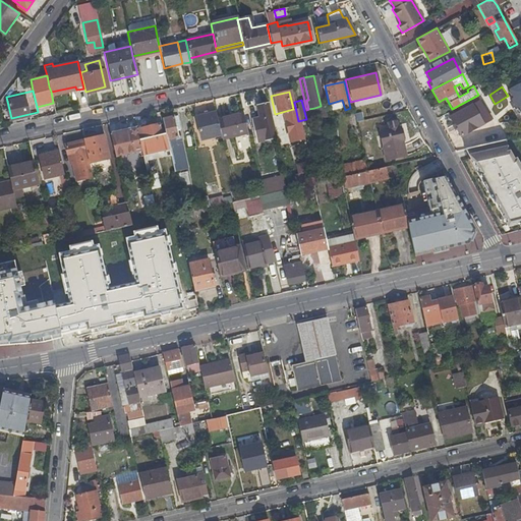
[(275,137),(267,102),(255,104),(258,116),(251,118),(256,141),(275,137)]
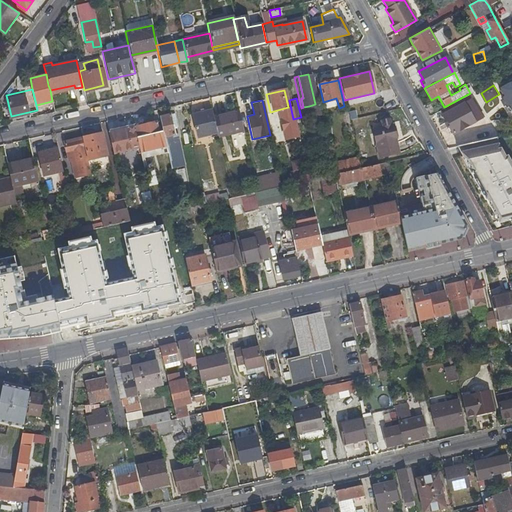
[(476,124),(464,103),(440,116),(452,137),(476,124)]
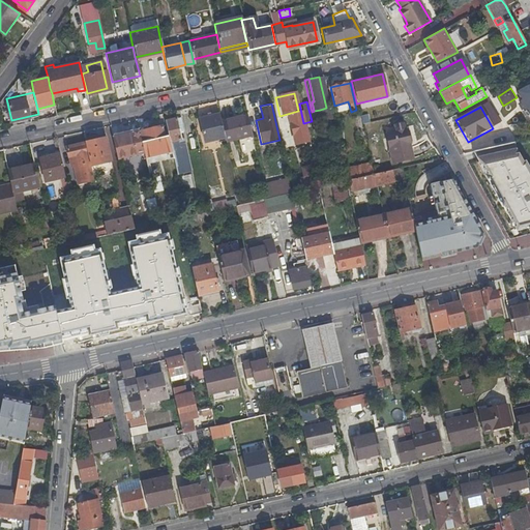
[(326,108),(320,110),(322,119),(331,117),(329,108),(326,108)]
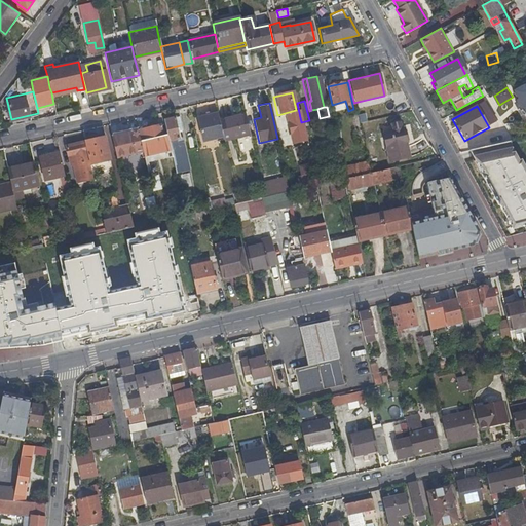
[(217,120),(215,113),(195,117),(201,141),(221,136),(217,120)]
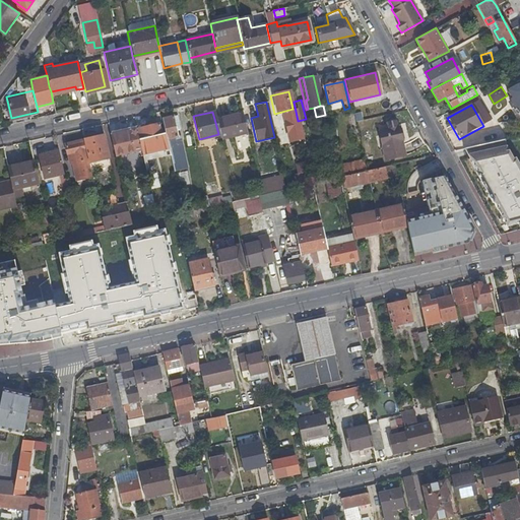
[(241,113),(224,116),(230,137),(246,133),(241,113)]
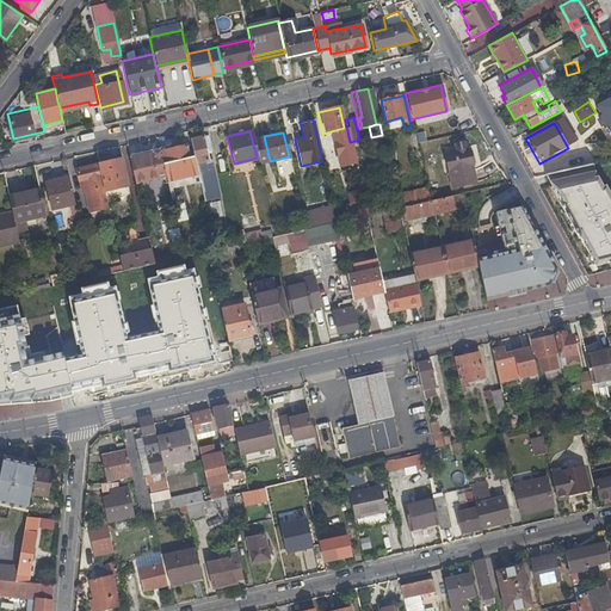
[(187,140),(196,180),(208,178),(205,164),(199,166),(198,161),(207,160),(201,136),(187,140)]
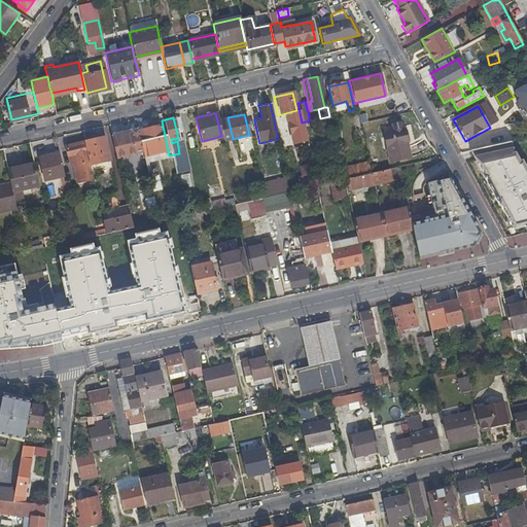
[(227,117),(217,120),(221,136),(222,141),(233,139),(227,117)]
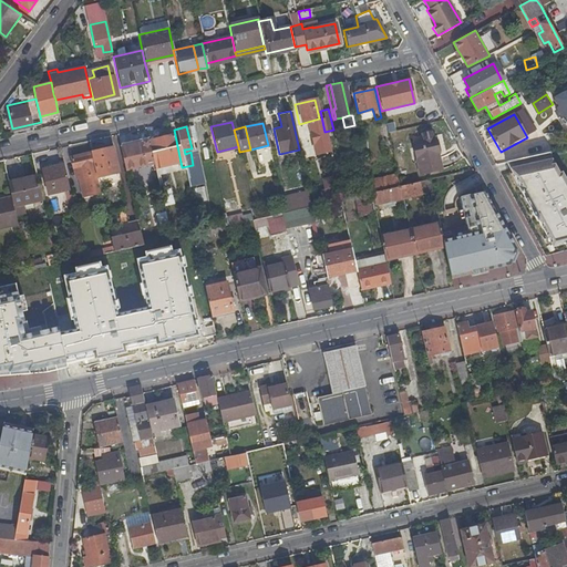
[(421,140),(411,142),(419,173),(439,168),(434,151),(436,151),(431,129),(420,132),(421,140)]
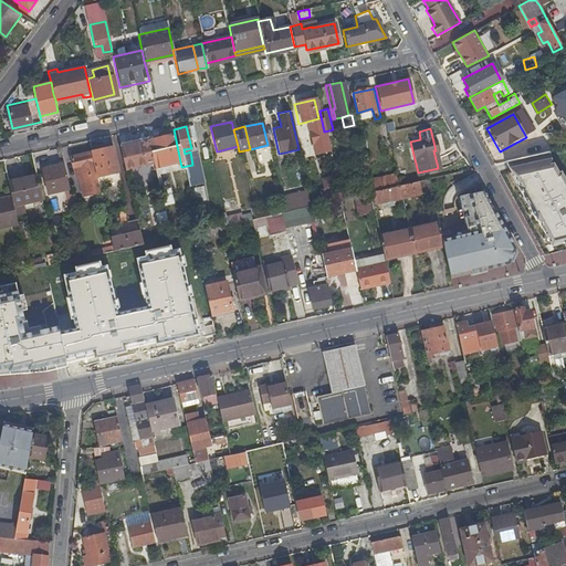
[(150,139),(146,140),(150,160),(159,158),(160,158),(159,150),(174,147),(170,135),(158,138),(158,136),(150,137),(150,139)]
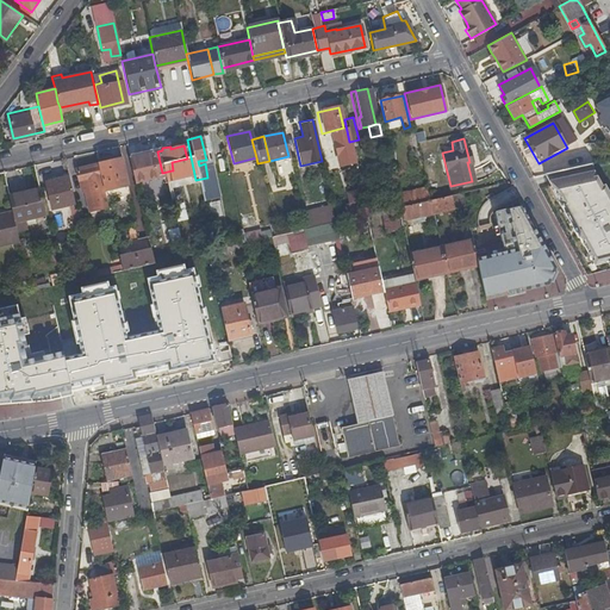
[(157,149),(126,156),(132,181),(162,174),(162,173),(157,151),(157,149)]
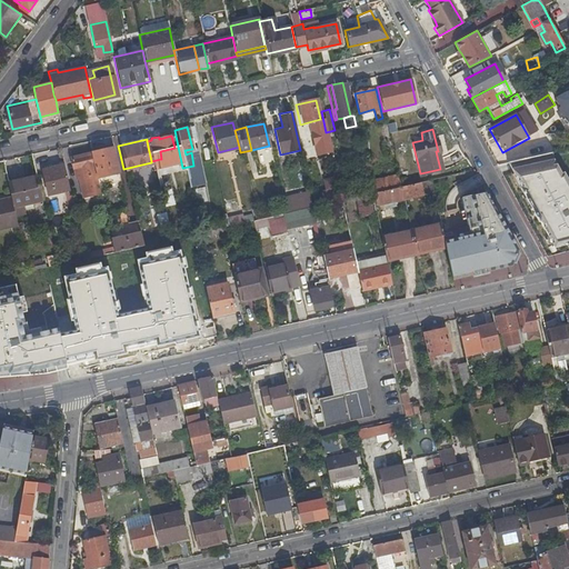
[(111,147),(89,151),(89,155),(95,175),(95,177),(118,171),(111,147)]
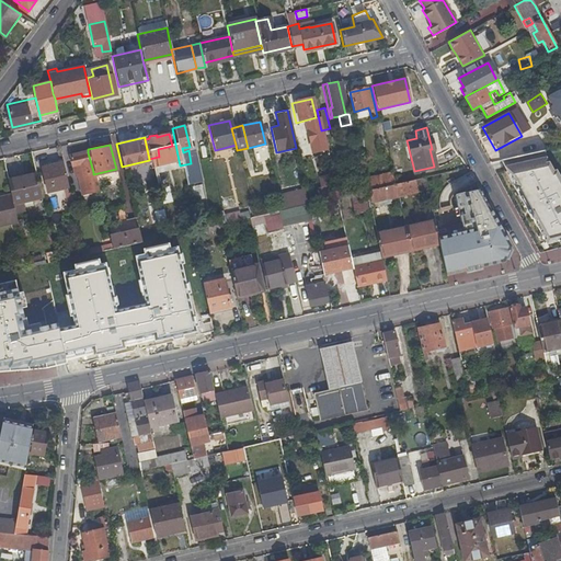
[(542,149),(499,159),(502,169),(505,169),(513,184),(512,184),(529,218),(530,217),(545,243),(557,240),(557,239),(560,237),(560,182),(554,170),(552,171),(545,157),(542,149)]
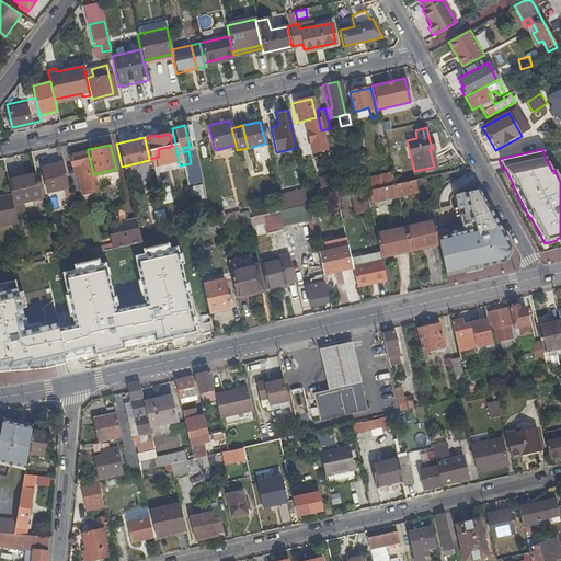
[(93,172),(88,152),(68,157),(70,164),(78,162),(81,175),(93,172)]
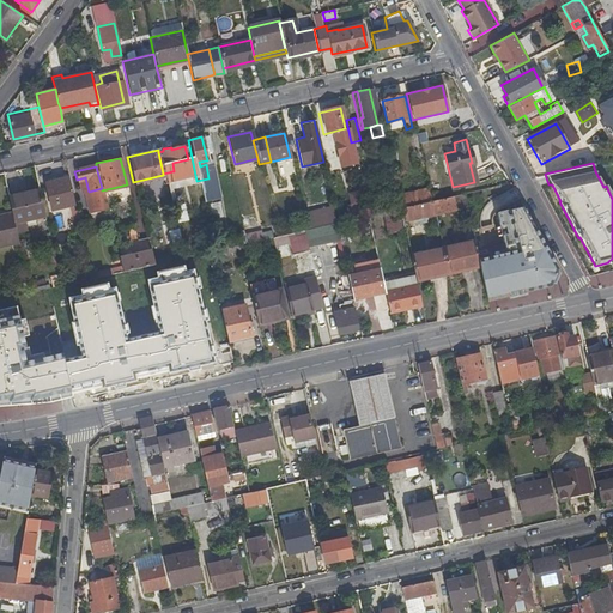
[(173,171),(163,174),(163,175),(165,182),(174,181),(173,171)]
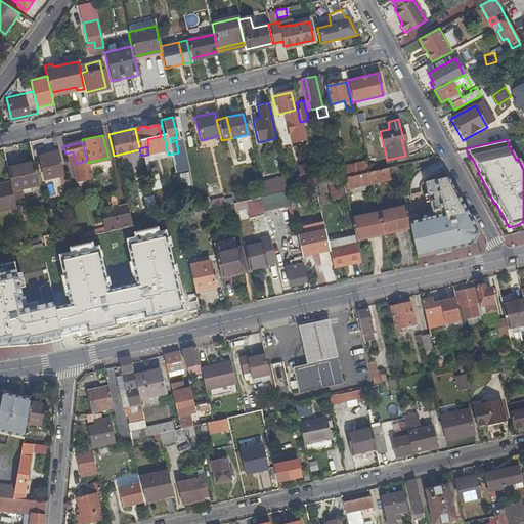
[(68,193),(57,151),(37,156),(42,179),(58,175),(62,194),(68,193)]
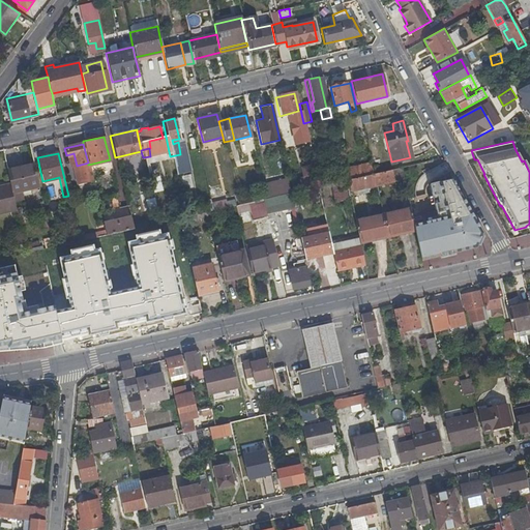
[(74,153),(66,155),(69,166),(71,166),(76,183),(92,179),(88,165),(88,163),(77,166),(74,153)]
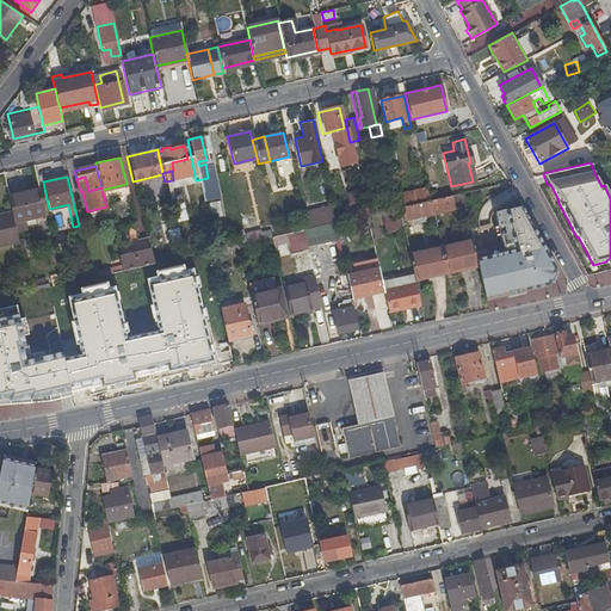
[(11,210),(14,230),(24,228),(23,218),(43,214),(37,187),(7,193),(11,210)]
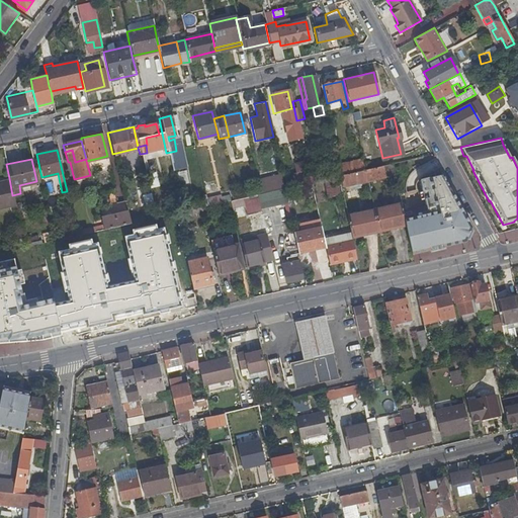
[(335,167),(337,175),(338,175),(362,169),(360,161),(335,167)]
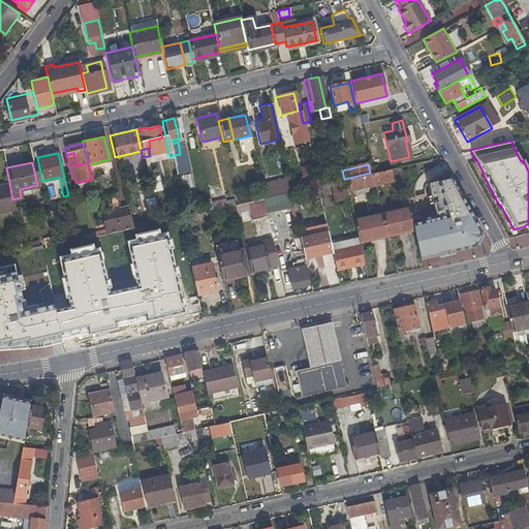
[(370,173),(373,184),(402,178),(399,166),(370,173)]
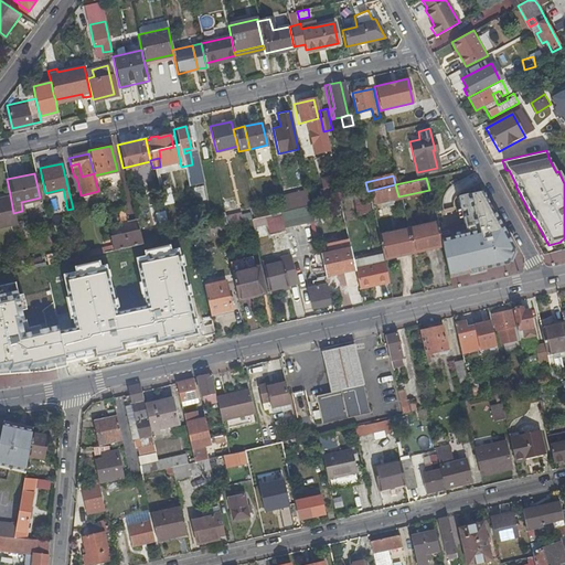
[(395,184),(369,191),(372,203),(398,196),(395,184)]
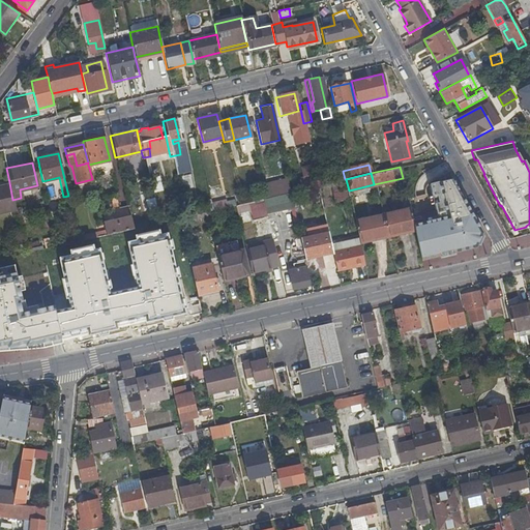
[(185,188),(195,186),(193,174),(182,176),(185,188)]
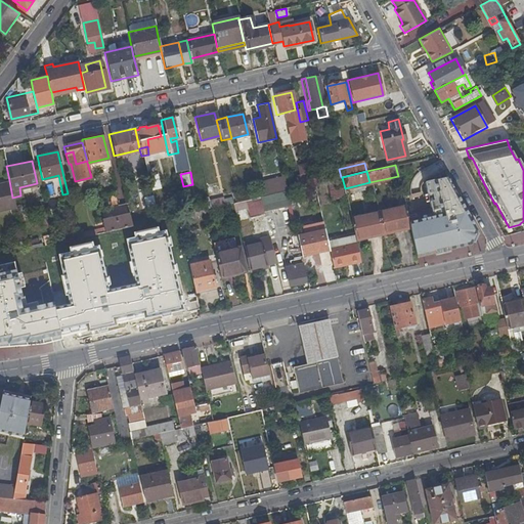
[(259,181),(263,194),(284,190),(286,189),(282,176),(259,181)]
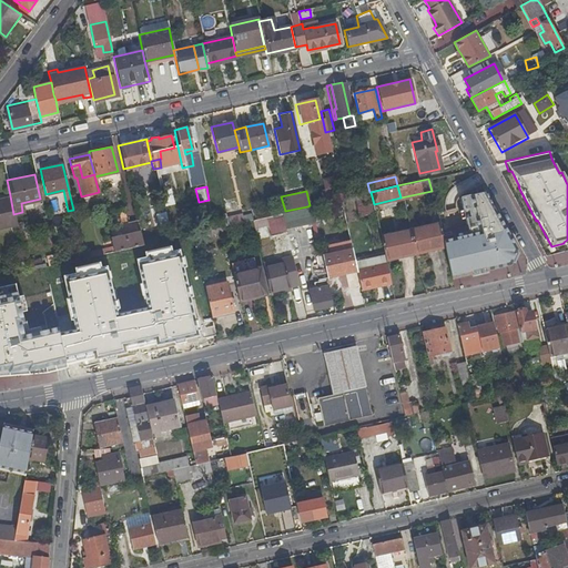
[(467,234),(442,240),(443,244),(450,277),(470,273),(470,270),(484,266),(485,270),(509,263),(515,249),(494,212),(492,213),(488,206),(490,205),(486,196),(483,191),(458,198),(467,234)]
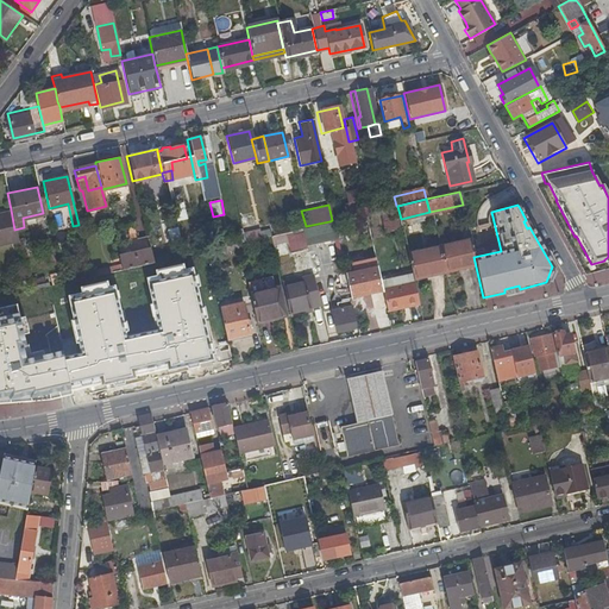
[(399,226),(395,206),(380,209),(383,228),(399,226)]
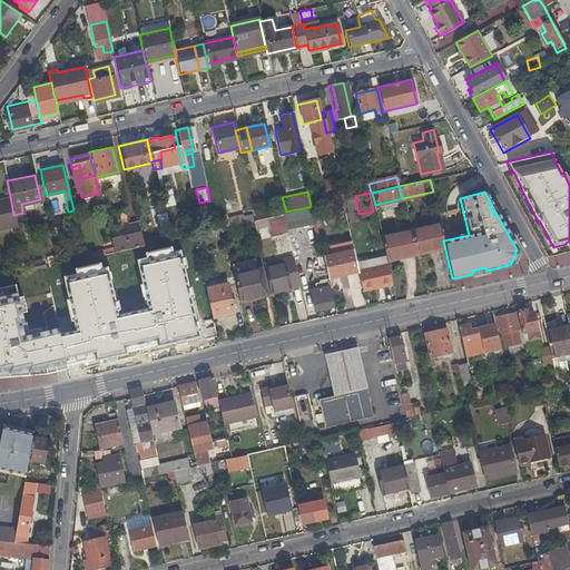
[(10,196),(0,198),(0,226),(16,224),(13,215),(10,196)]
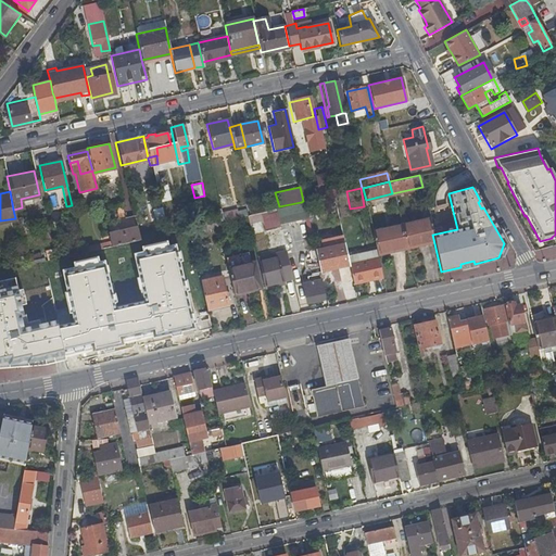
[(279,206),(274,207),(277,224),(305,217),(301,202),(279,206)]
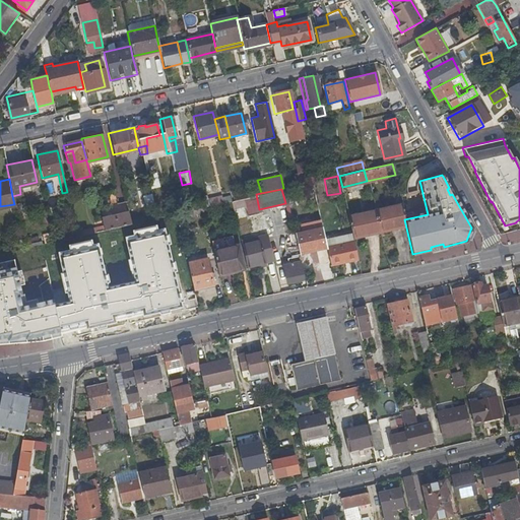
[(147,219),(154,217),(149,194),(142,195),(147,219)]
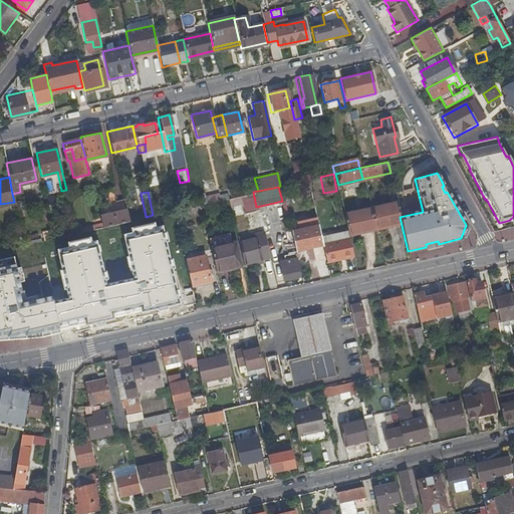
[(203,195),(205,203),(218,200),(216,192),(203,195)]
